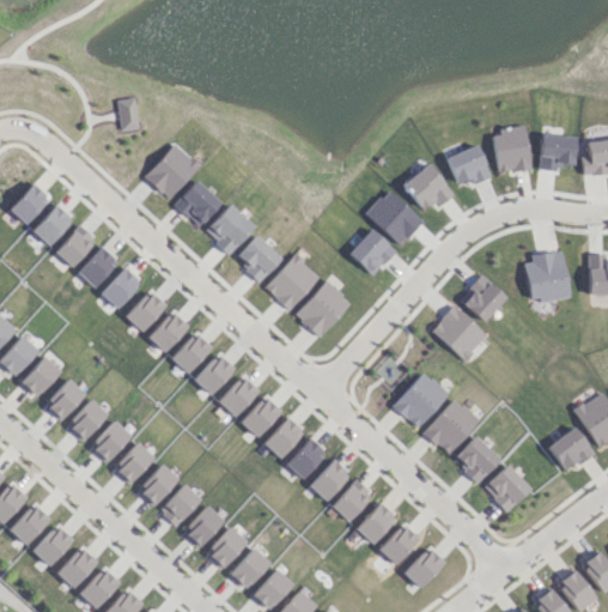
[(120,101),(122,131),(140,129),(138,98),(120,101)]
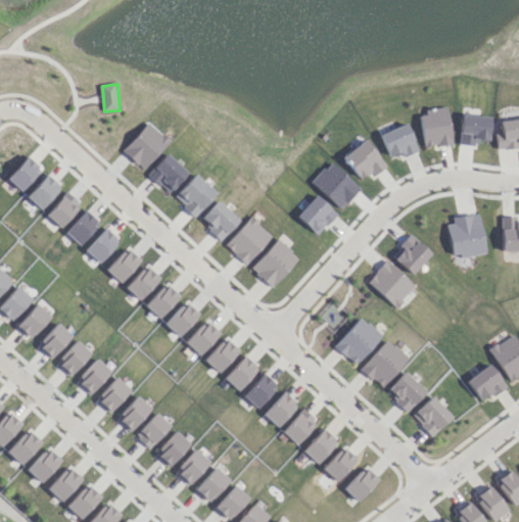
[(449,108),(421,112),(426,148),(454,144),(449,108)]
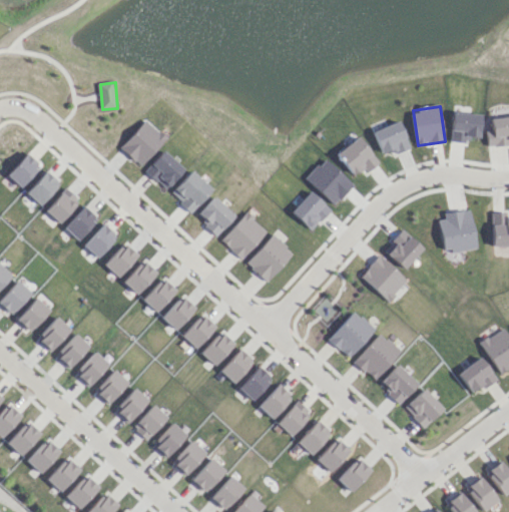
[(452,141),(467,143),(468,136),(480,138),(483,116),(456,112),(452,141)]
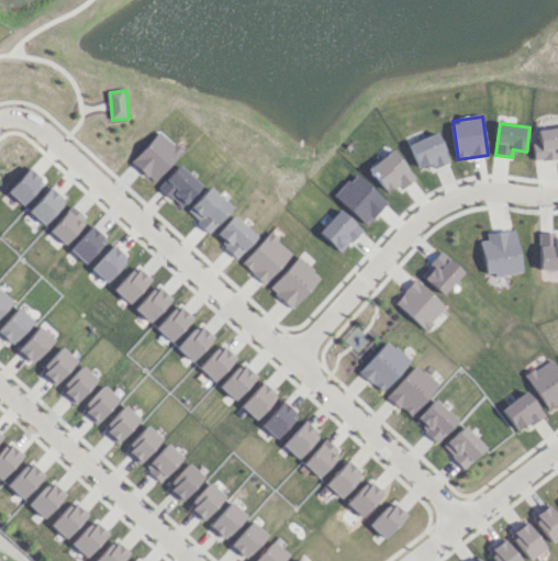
[(536,163),(557,159),(557,128),(539,131),(540,143),(535,144),(536,163)]
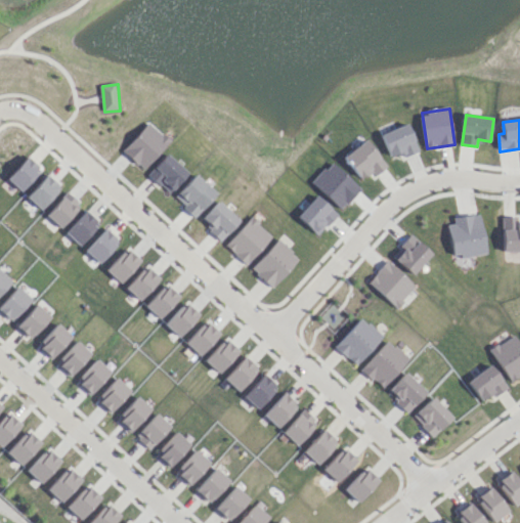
[(125,150),(144,171),(172,143),(153,123),(125,150)]
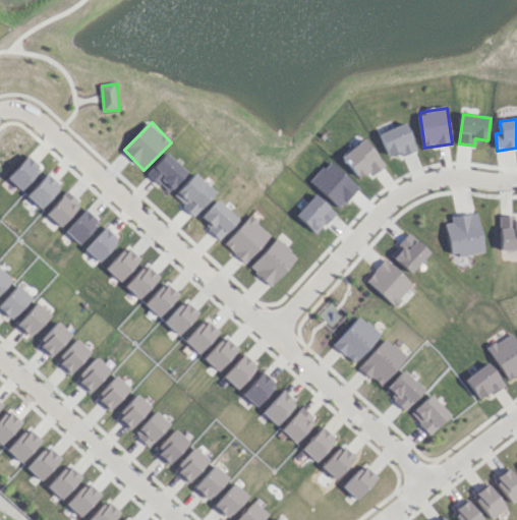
[(390,157),(400,152),(402,158),(418,151),(406,123),(381,134),(390,157)]
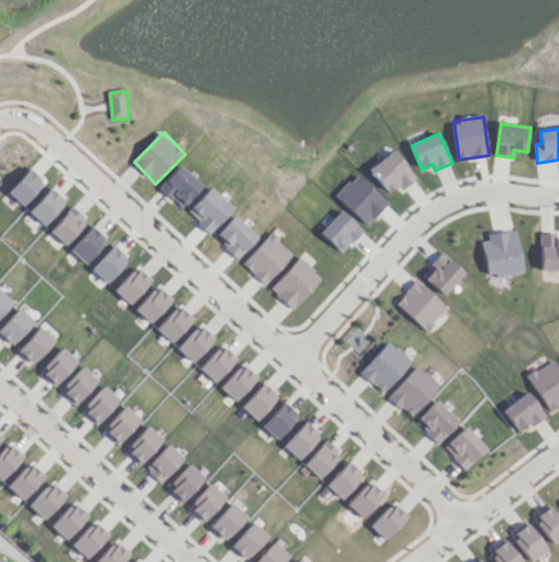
[(387,193),(399,185),(403,190),(417,182),(397,151),(372,167),(387,193)]
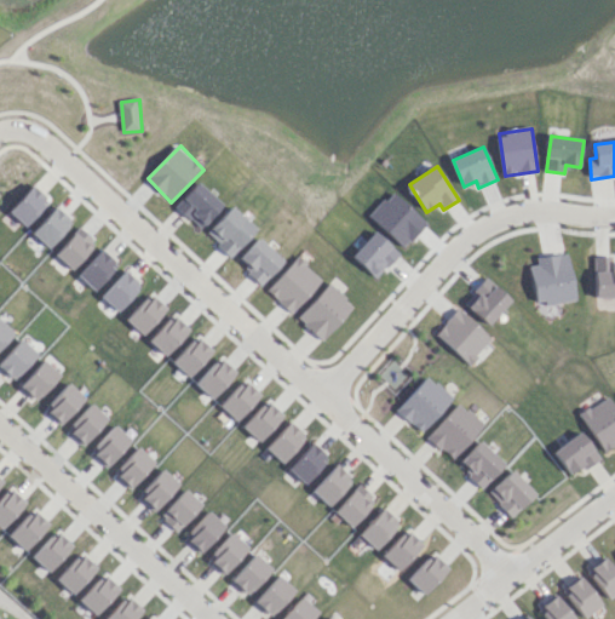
[(203,230),(225,205),(200,183),(178,207),(203,230)]
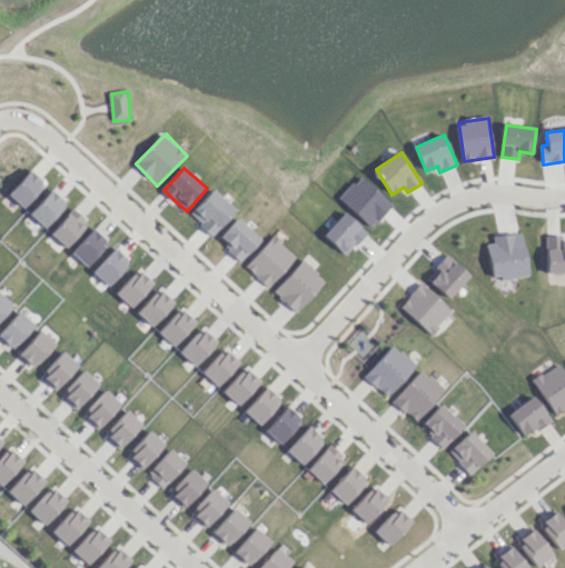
[(47,183),(32,170),(9,195),(23,209),(47,183)]
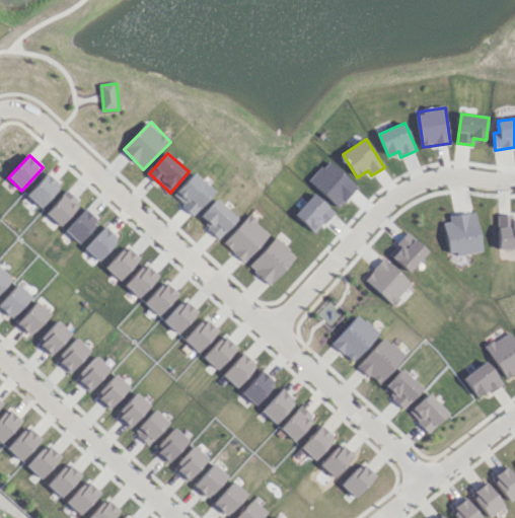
[(174,196),(195,215),(216,194),(197,173),(174,196)]
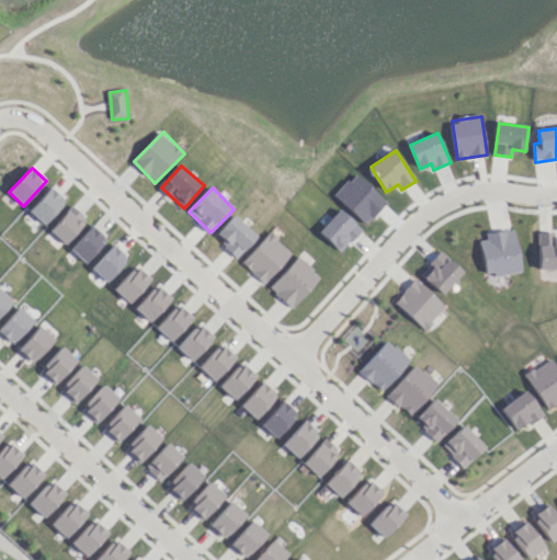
[(46,226),(67,202),(52,189),(31,213),(46,226)]
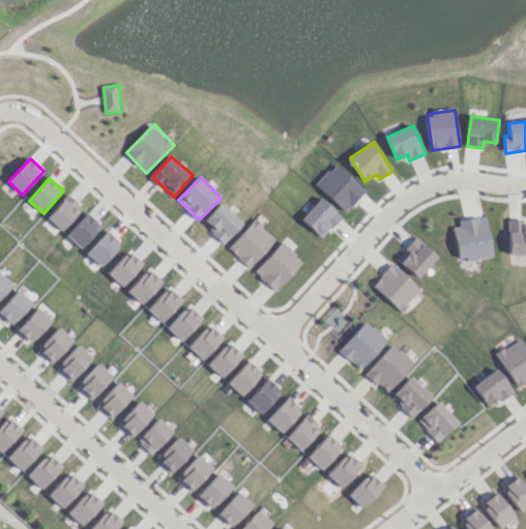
[(49,218),(62,232),(84,208),(70,195),(49,218)]
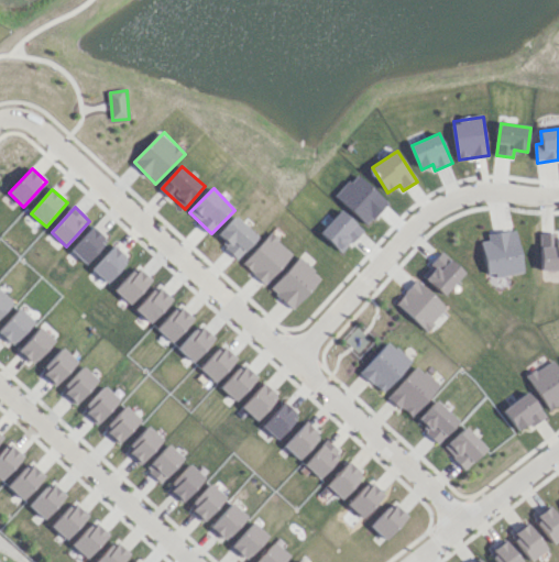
[(218,238),(240,259),(260,238),(238,217),(218,238)]
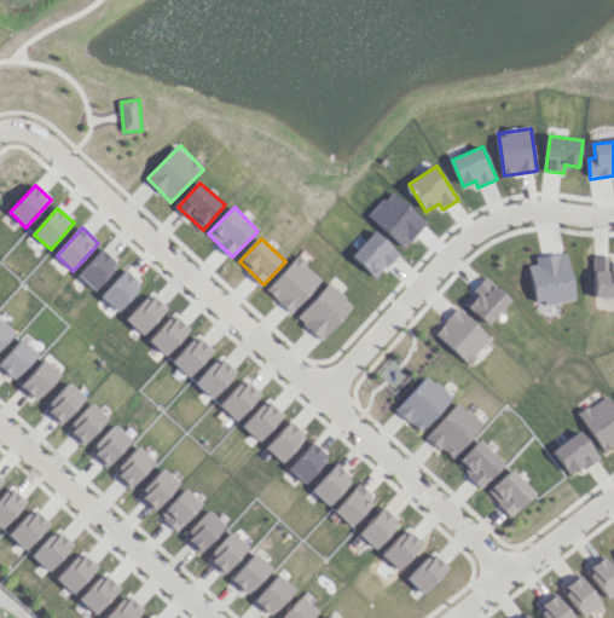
[(97,292),(121,265),(104,249),(80,276),(97,292)]
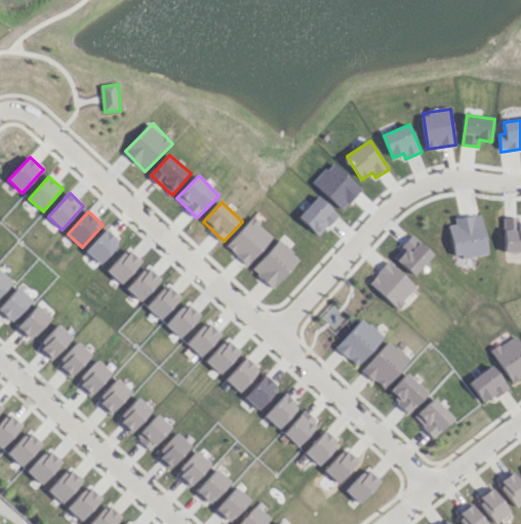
[(450,226),(456,259),(489,254),(483,214),(455,218),(456,225),(450,226)]
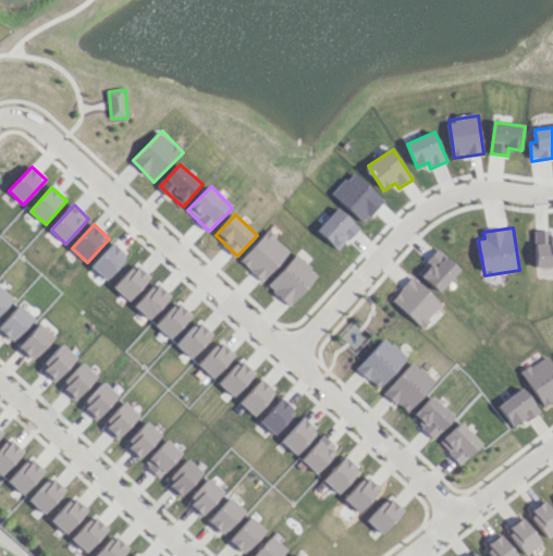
[(292,252),(270,232),(242,261),(263,282),(292,252)]
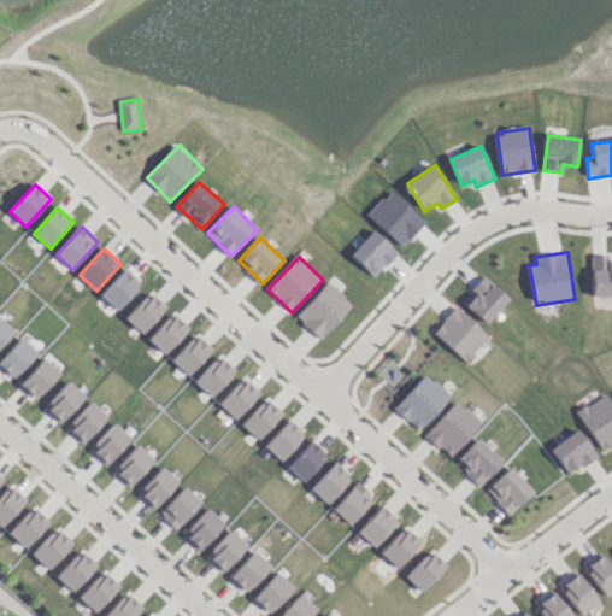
[(611,257),(593,257),(594,298),(611,297),(611,257)]
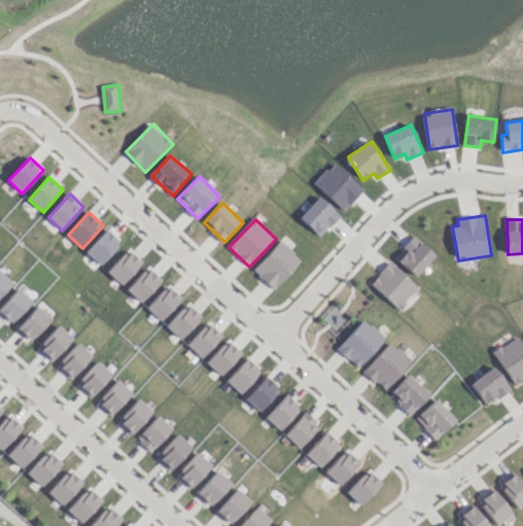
[(121,244),(108,231),(88,253),(102,266),(121,244)]
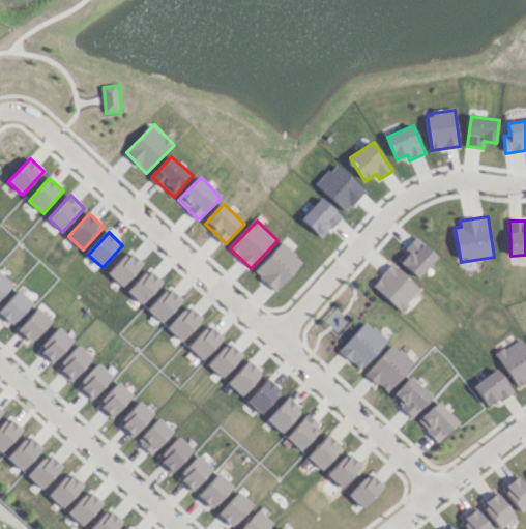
[(411,248),(400,261),(419,278),(439,257),(417,238),(409,246),(411,248)]
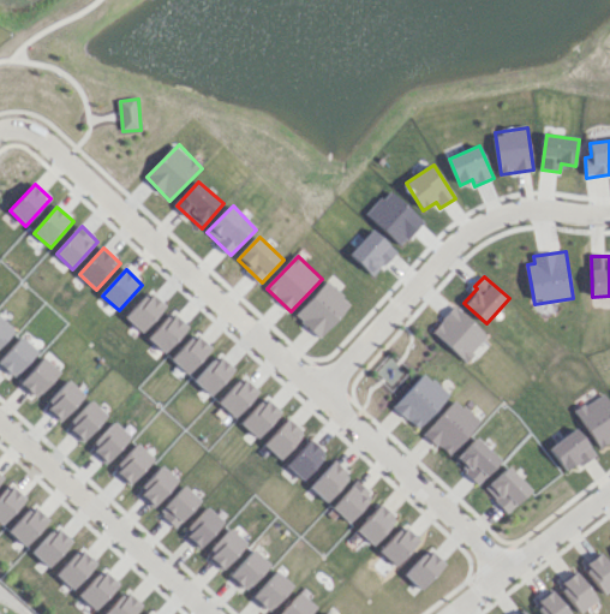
[(297,316),(322,339),(353,304),(329,281),(297,316)]
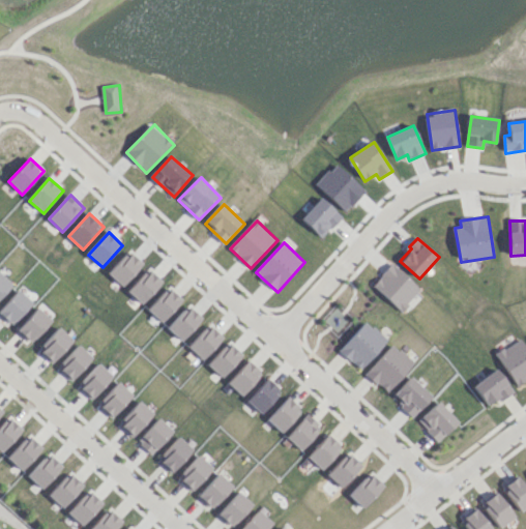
[(110,275),(125,287),(144,263),(128,251),(110,275)]
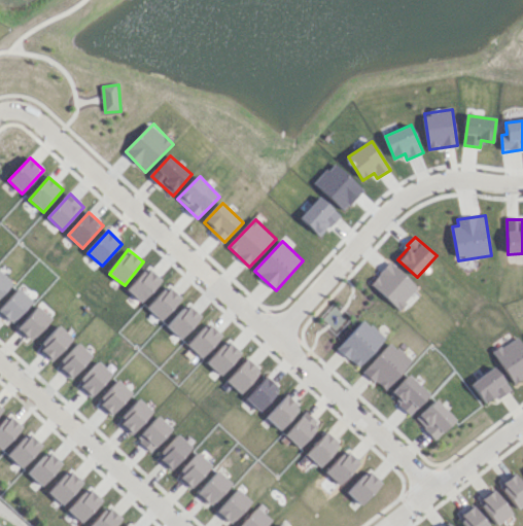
[(401,311),(420,289),(391,263),(372,283),(401,311)]
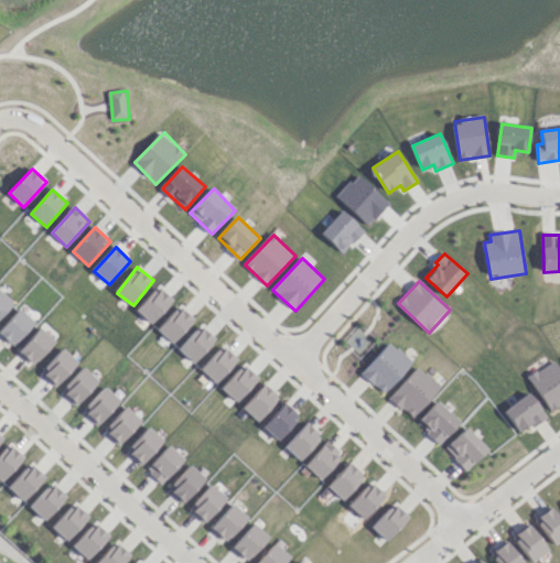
[(137,310),(151,325),(175,301),(160,287),(137,310)]
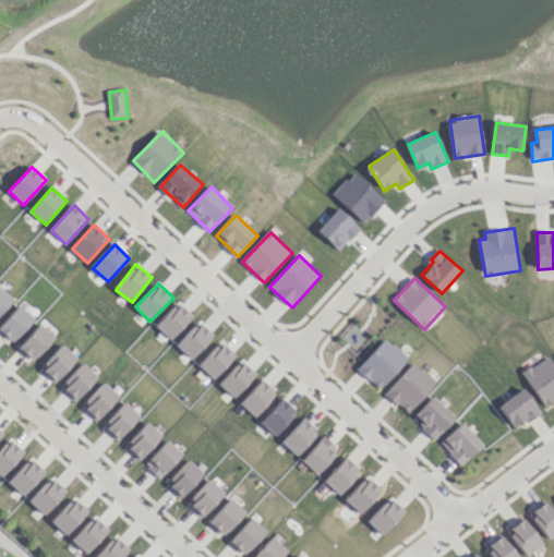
[(0,316),(15,300),(0,286),(0,316)]
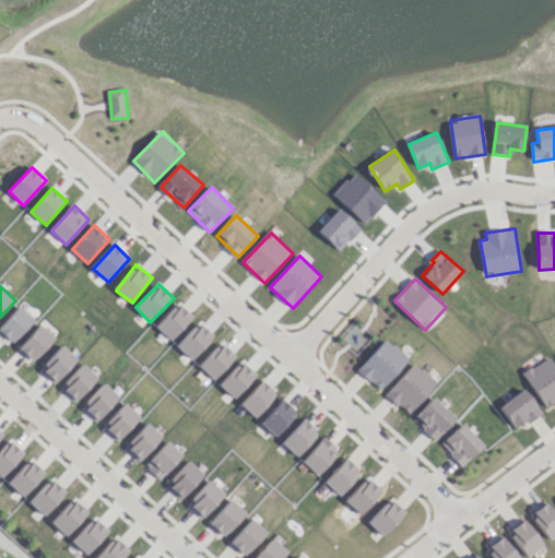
[(157,327),(172,341),(195,318),(179,304),(157,327)]
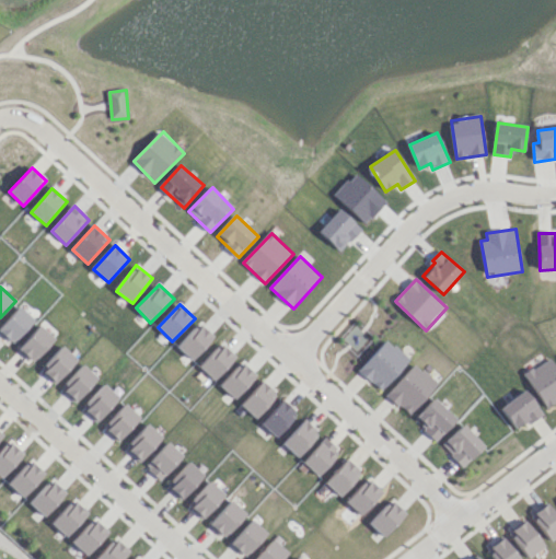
[(0,329),(0,333),(13,345),(36,321),(21,306),(0,329)]
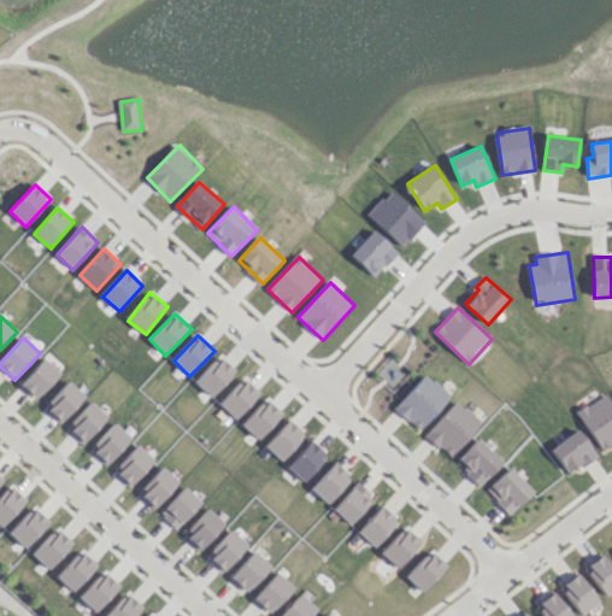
[(212,398),(237,373),(222,357),(196,382),(212,398)]
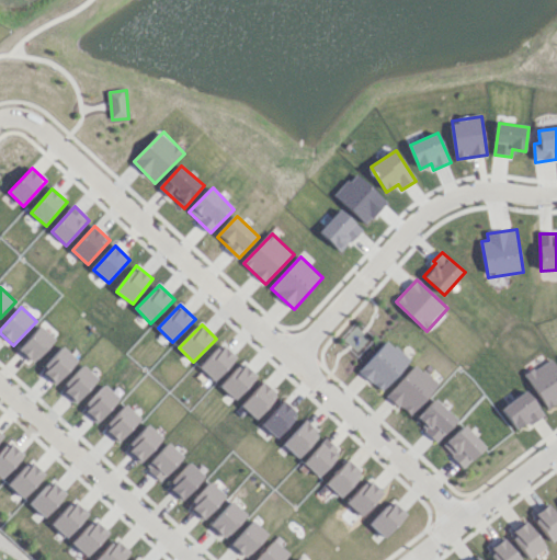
[(20,350),(35,364),(57,341),(42,327),(20,350)]
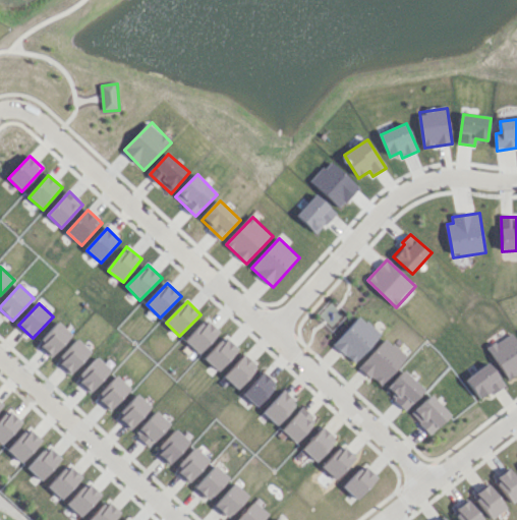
[(357,364),(382,334),(360,315),(335,346),(357,364)]
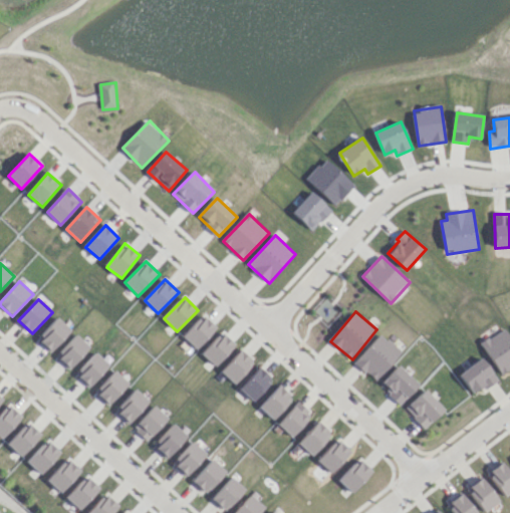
[(196,349),(218,328),(206,315),(184,336),(196,349)]
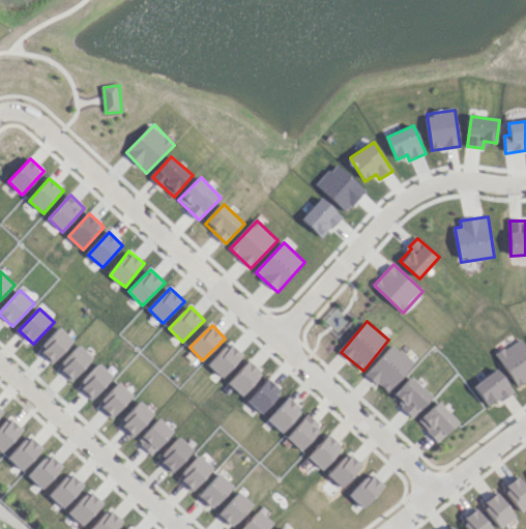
[(75,341),(61,328),(39,351),(54,363),(75,341)]
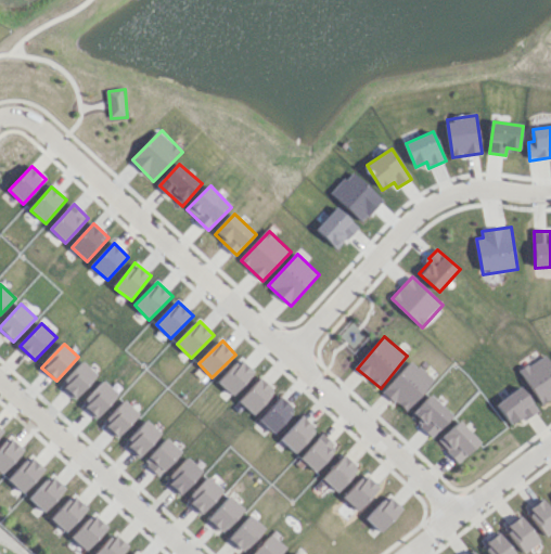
[(543,407),(550,401),(550,362),(546,356),(521,372),(543,407)]
